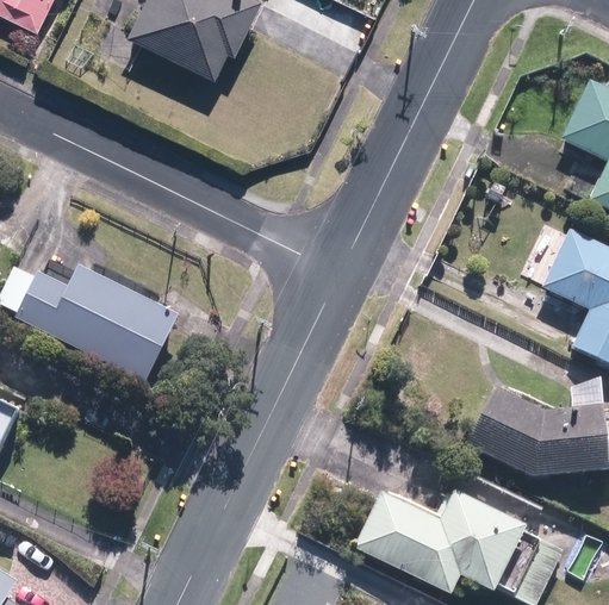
[(0,11),(36,29),(49,0),(0,0),(0,11)]
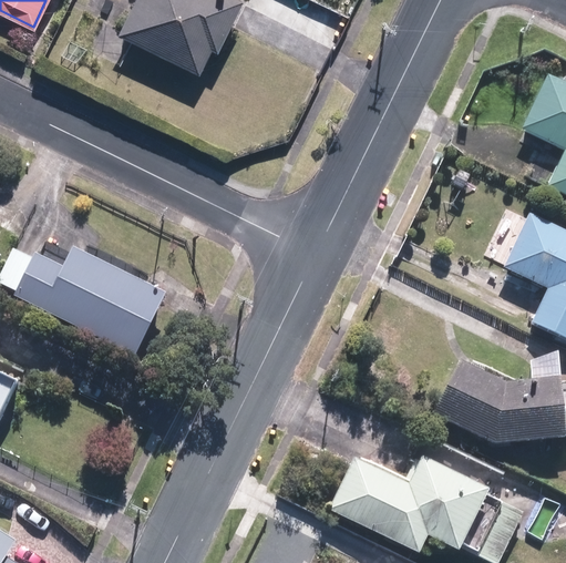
[(127,0),(114,27),(196,69),(209,42),(214,45),(236,0),(127,0)]
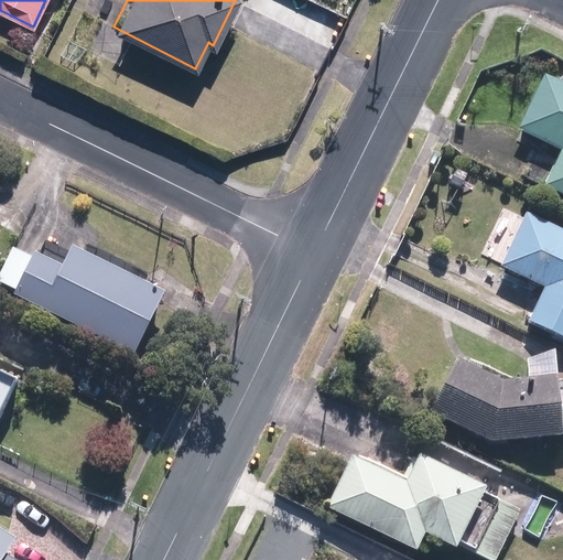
[(543,183),(562,192),(562,82),(544,73),(518,126),(561,147),(543,183)]
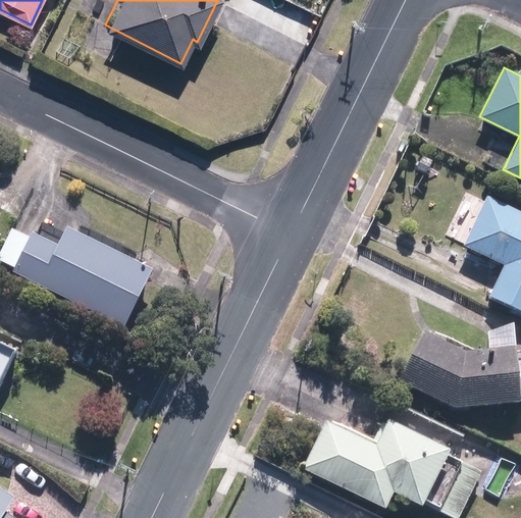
[(489,295),(520,310),(520,211),(486,195),(463,244),(505,264),(489,295)]
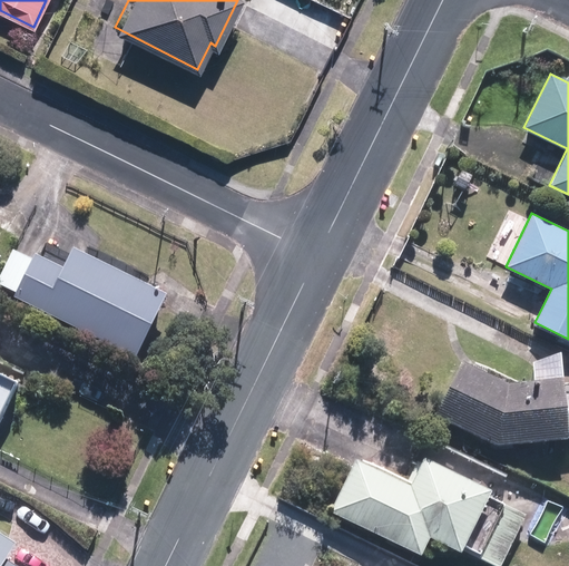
[(11,295),(136,358),(167,293),(72,246),(62,266),(33,252),(31,256),(9,245),(0,264),(0,283),(15,290),(11,295)]
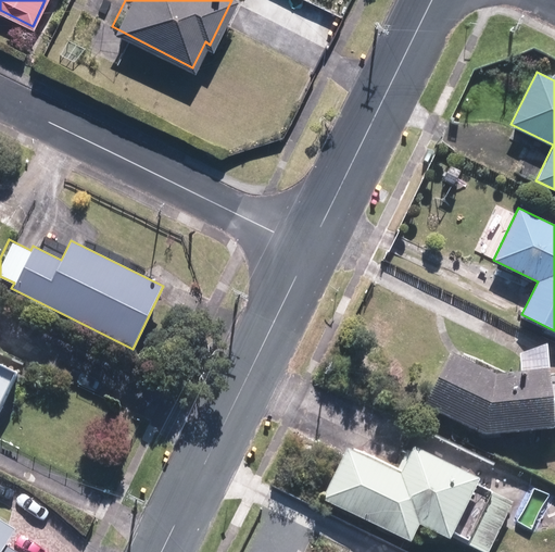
[(424,404),(484,434),(554,428),(554,422),(554,421),(554,399),(552,400),(550,369),(500,374),(450,351),(424,404)]
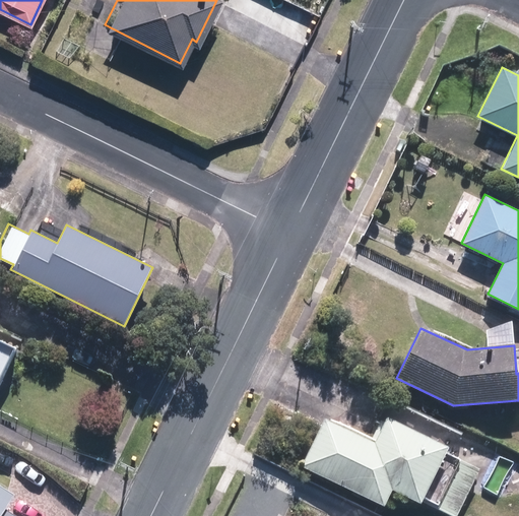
[(0,378),(14,347),(0,340),(0,378)]
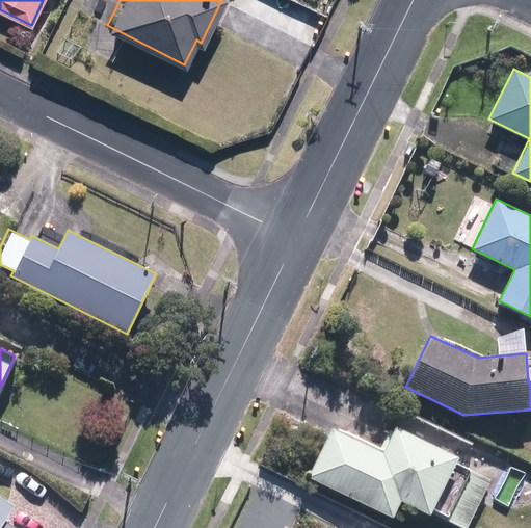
[(449,520),(467,527),(490,478),(457,462),(458,458),(396,428),(395,432),(388,430),(379,447),(386,450),(383,454),(330,428),(308,476),(392,518),(401,501),(430,516),(433,508),(450,518),(449,520)]
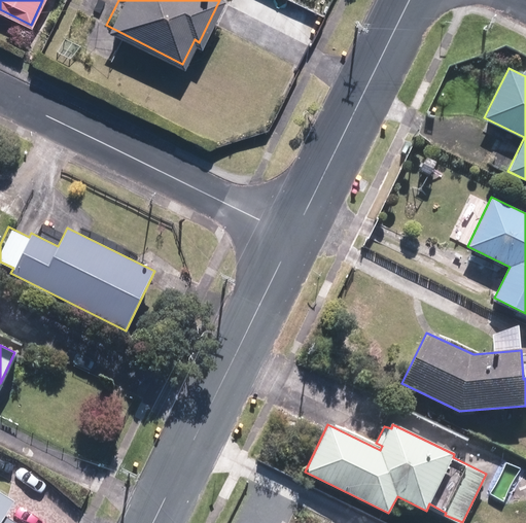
[(0,522),(20,522),(2,512),(11,496),(0,490),(0,522)]
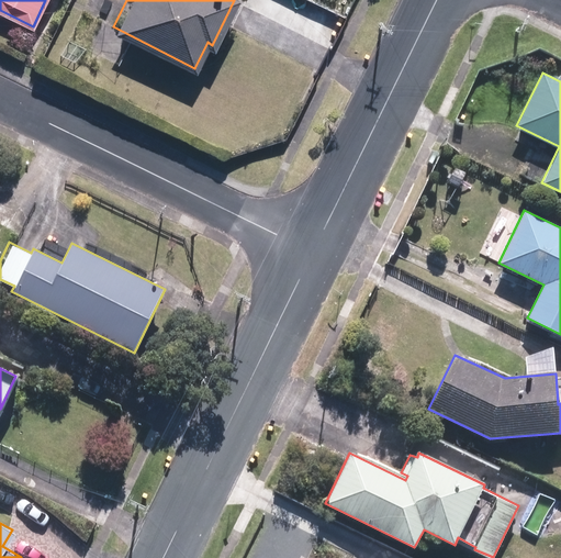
All buildings are outlined.
